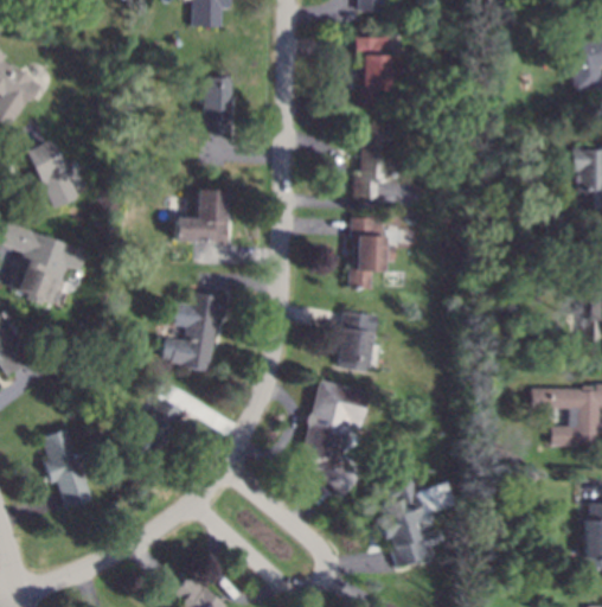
[(232,0),(232,8),(224,8),(224,27),(194,26),(194,0),(232,0)]
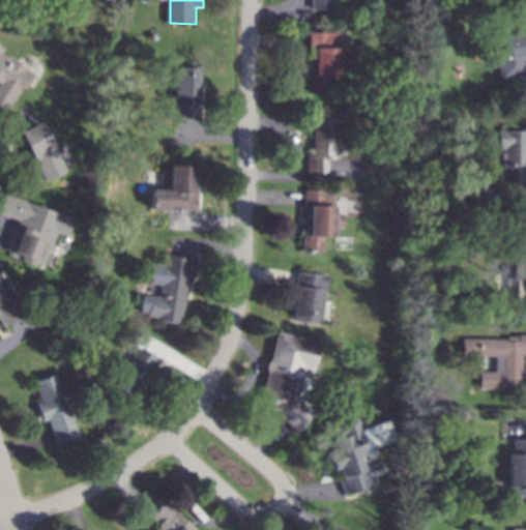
[(334,0),(334,9),(314,9),(314,0),(334,0)]
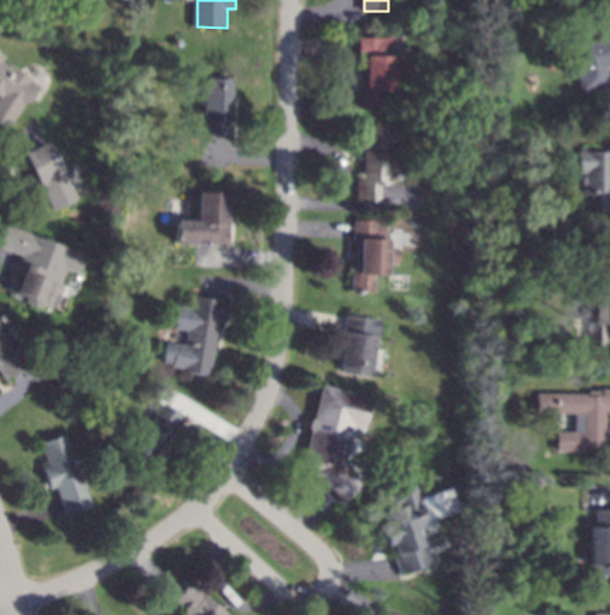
[(395,55),(396,55),(396,64),(410,64),(410,79),(396,79),(396,93),(381,93),(381,106),(365,106),(364,60),(360,60),(360,37),(395,36),(395,55)]
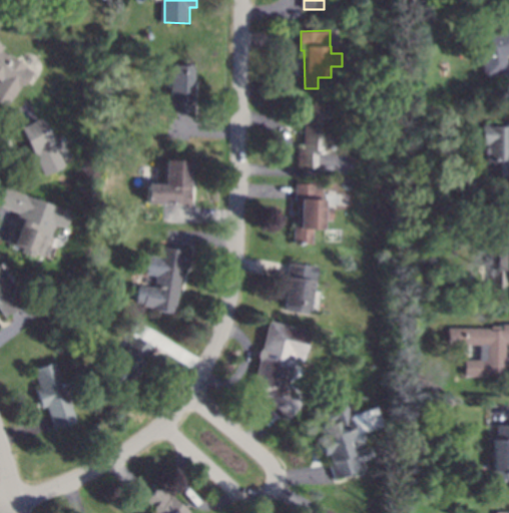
[(508,57),(507,57),(508,63),(508,74),(487,77),(480,37),(508,32),(508,57)]
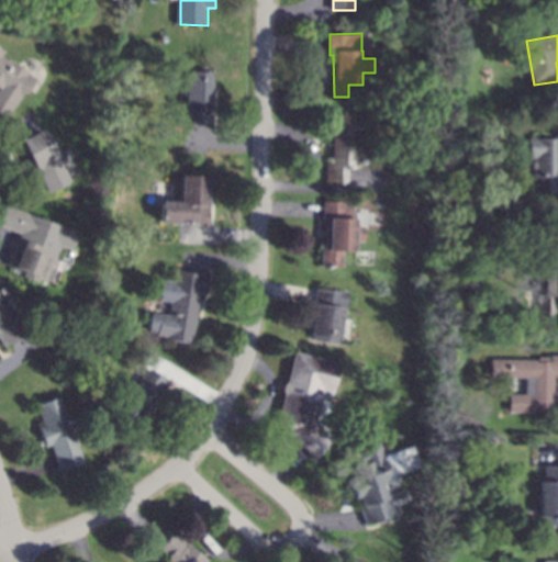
[(0,45),(7,51),(3,56),(12,62),(13,59),(33,71),(31,74),(40,79),(30,93),(28,92),(4,126),(0,123),(0,45)]
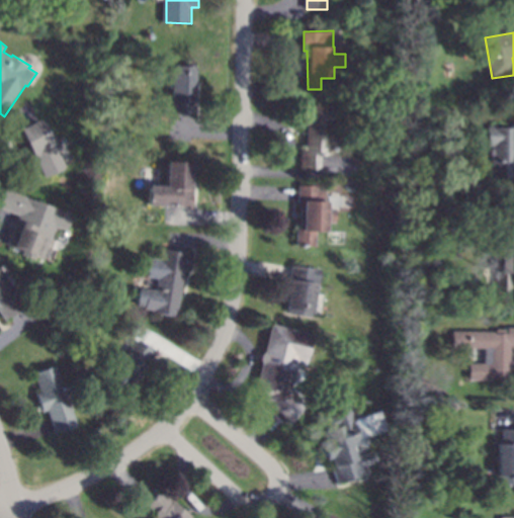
[(197,80),(199,80),(198,112),(173,112),(174,64),(197,64),(197,80)]
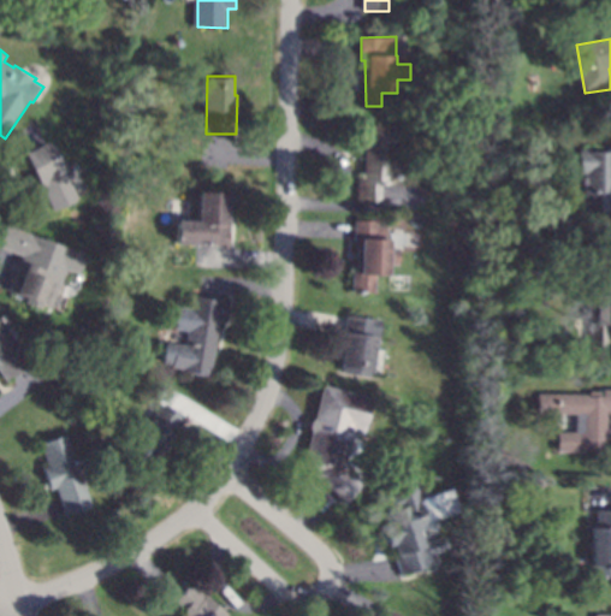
[(398,150),(396,150),(396,184),(385,184),(385,203),(360,203),(360,177),(367,177),(367,150),(360,150),(360,125),(398,125),(398,150)]
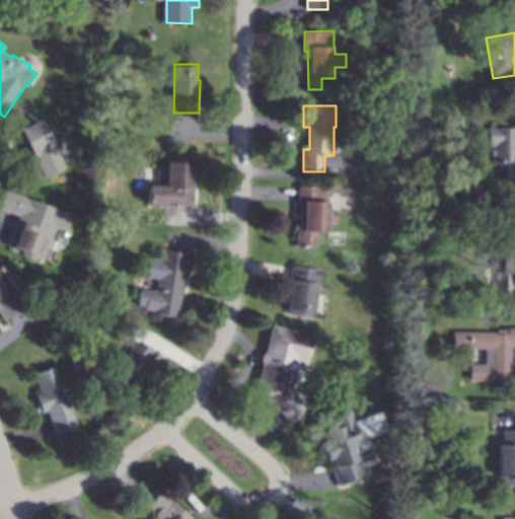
[(53,139),(58,137),(65,151),(61,153),(68,167),(47,178),(21,128),(43,118),(53,139)]
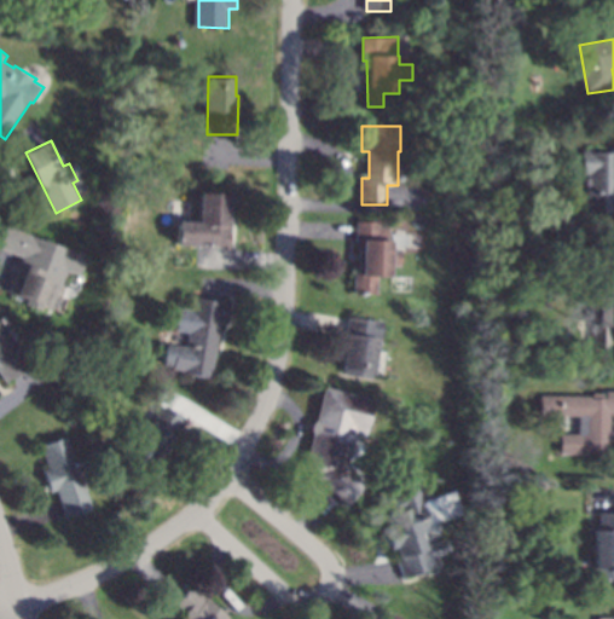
[(613,213),(590,213),(590,186),(588,185),(588,181),(590,179),(590,175),(583,175),(583,152),(613,152),(613,213)]
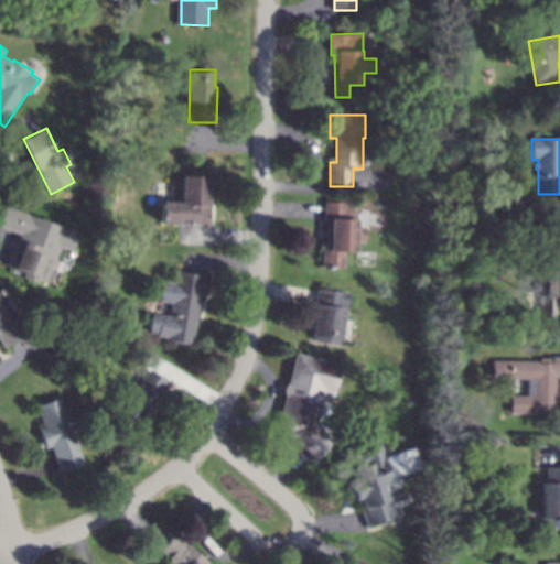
[(212,176),(211,197),(214,197),(214,225),(163,224),(164,203),(184,203),(185,175),(212,176)]
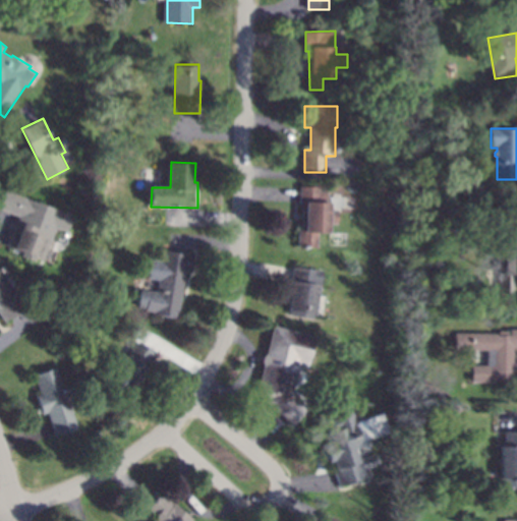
[(323,191),(331,191),(331,204),(333,204),(332,210),(341,210),(341,226),(331,226),(331,233),(321,233),(320,248),(300,248),(300,230),(304,230),(304,204),(301,204),(302,186),(323,187),(323,191)]
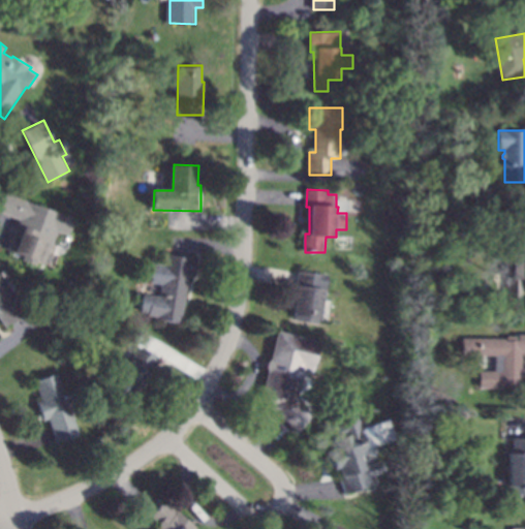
[(75,219),(69,236),(59,231),(47,265),(39,261),(38,266),(24,260),(25,258),(9,252),(21,220),(0,212),(7,193),(75,219)]
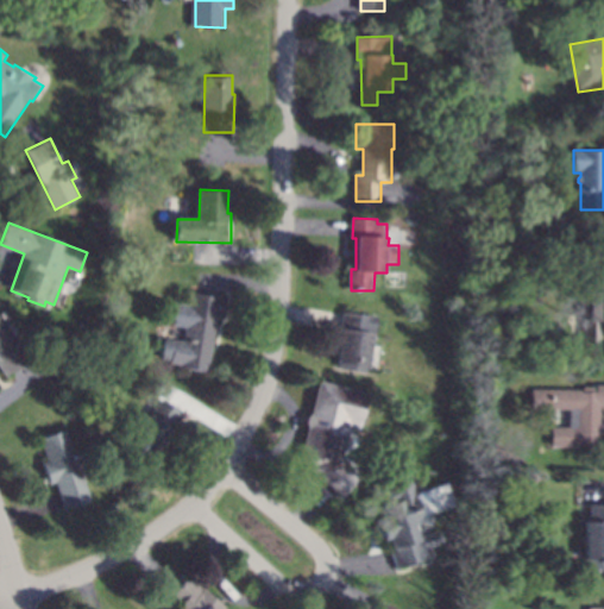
[(603,324),(602,324),(602,344),(587,344),(587,320),(591,320),(591,312),(583,312),(583,290),(585,290),(585,274),(591,274),(591,268),(603,268),(603,324)]
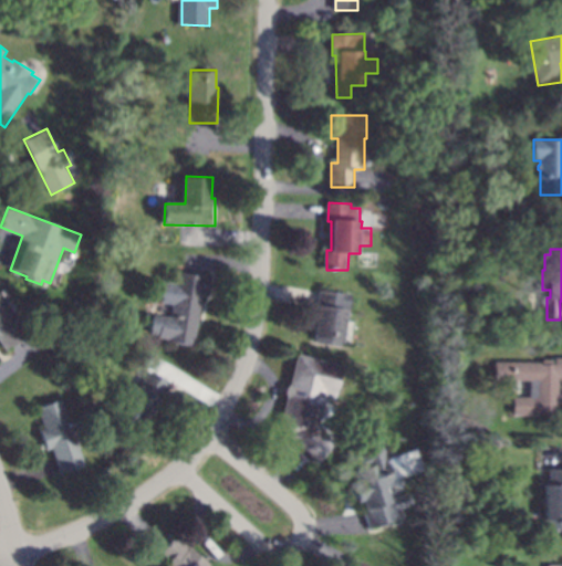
[(206,278),(206,275),(212,276),(209,296),(205,295),(196,346),(170,342),(170,339),(160,338),(162,335),(154,334),(157,315),(174,318),(176,305),(164,303),(165,297),(163,297),(164,287),(167,287),(168,282),(179,284),(180,273),(206,278)]
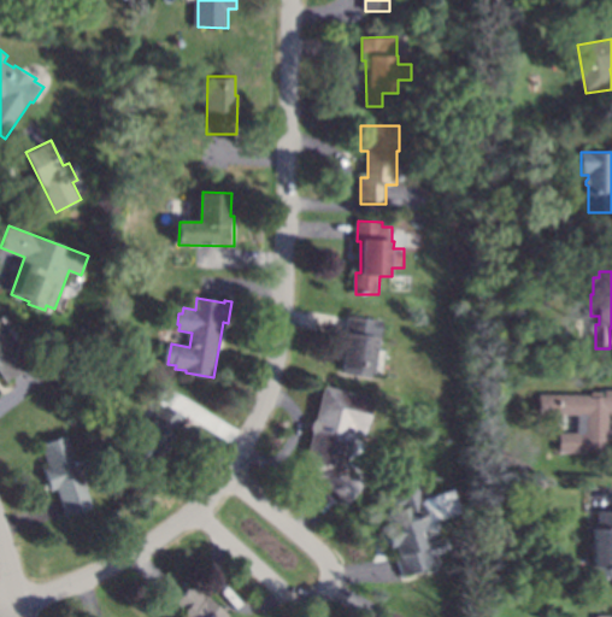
[(0,318),(1,321),(9,315),(15,323),(7,329),(33,364),(7,382),(0,371),(0,318)]
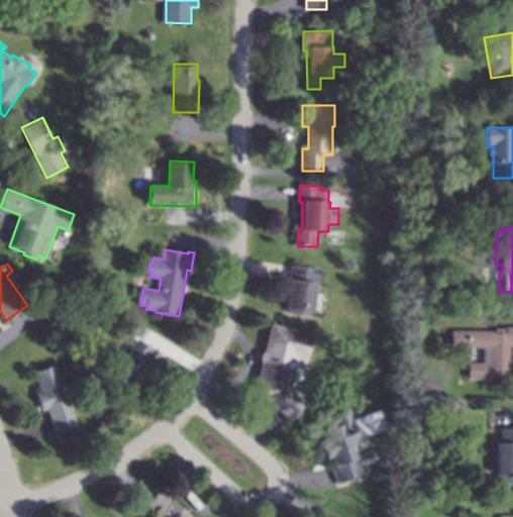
[(323,270),(322,283),(319,282),(319,284),(321,284),(317,314),(312,313),(312,316),(291,313),(291,309),(288,309),(293,266),(323,270)]
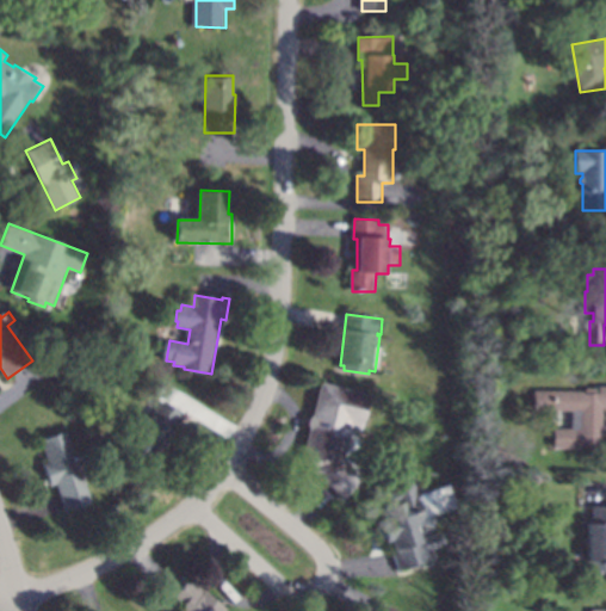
[(372,395),(364,432),(354,430),(346,463),(363,479),(346,499),(315,473),(317,467),(311,461),(303,457),(311,430),(310,424),(311,418),(315,414),(323,382),(372,395)]
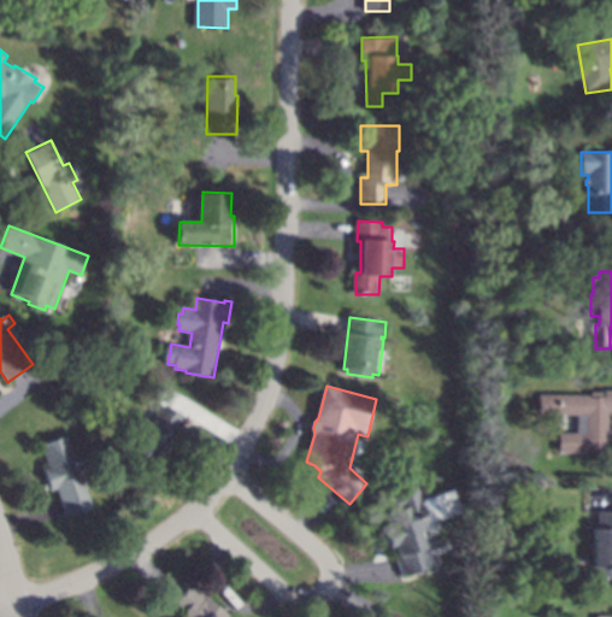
[(611,412),(608,412),(608,452),(560,452),(560,434),(578,434),(578,415),(540,415),(540,395),(592,395),(592,393),(605,393),(605,391),(611,391),(611,412)]
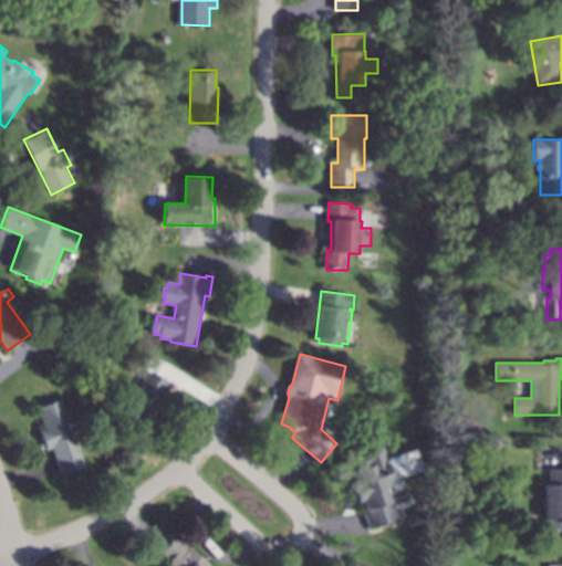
[(168,384),(157,398),(160,400),(137,429),(118,413),(153,371),(168,384)]
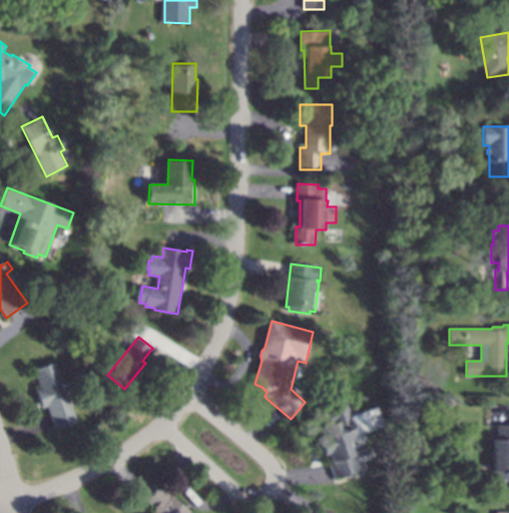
[(79,421),(57,430),(48,406),(43,408),(37,390),(42,388),(35,370),(57,362),(79,421)]
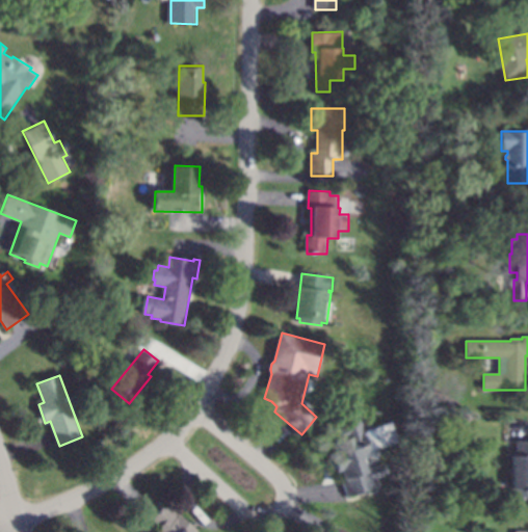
[(365,419),(370,420),(372,426),(370,429),(393,422),(399,442),(368,452),(369,456),(363,458),(367,470),(384,463),(387,464),(389,467),(390,469),(389,474),(387,476),(378,478),(381,486),(349,497),(339,472),(337,472),(331,454),(336,453),(332,443),(337,441),(333,428),(365,418),(365,419)]
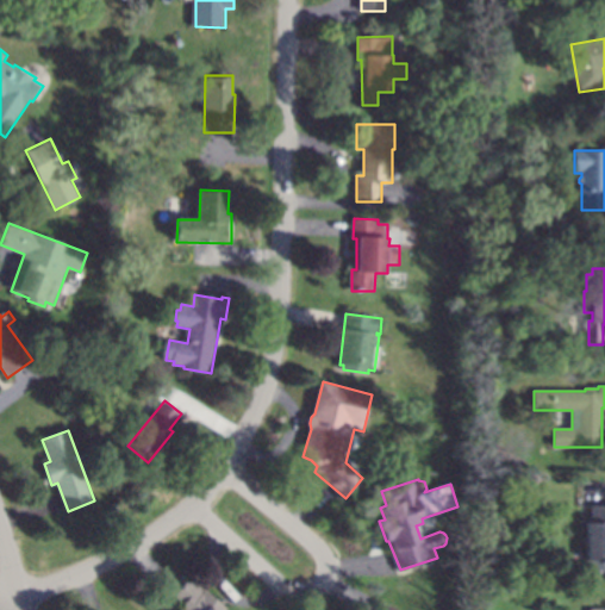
[(604,571),(588,571),(588,524),(593,524),(593,506),(604,506),(604,571)]
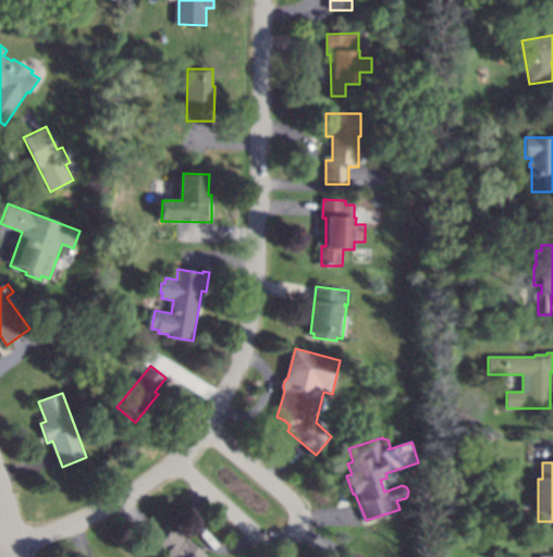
[(187,540),(188,537),(210,556),(166,556),(169,554),(160,546),(175,529),(187,540)]
